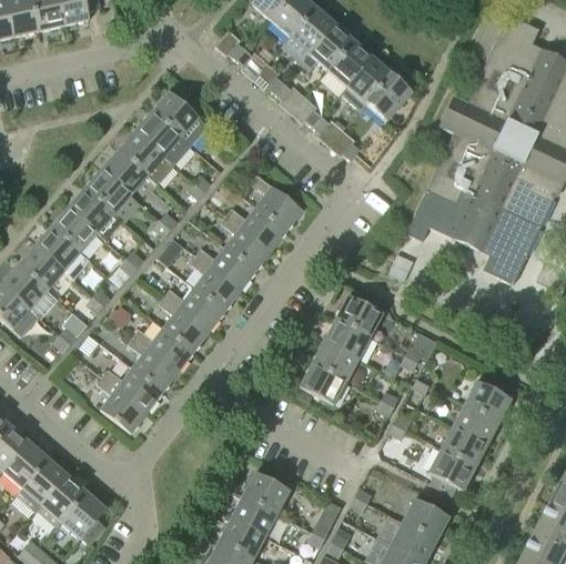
[(0,39),(14,36),(6,0),(0,0),(0,39)]
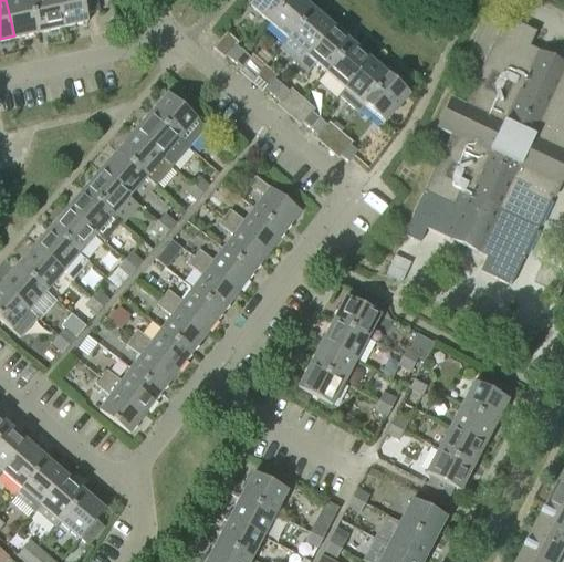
[(6,0),(14,35),(39,30),(31,0),(6,0)]
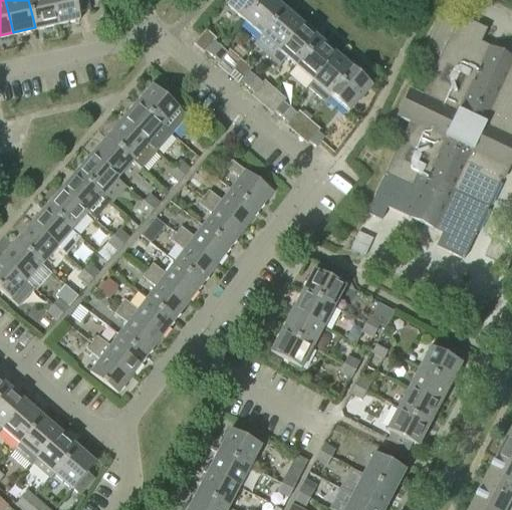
[(57,23),(51,0),(28,0),(35,27),(57,23)]
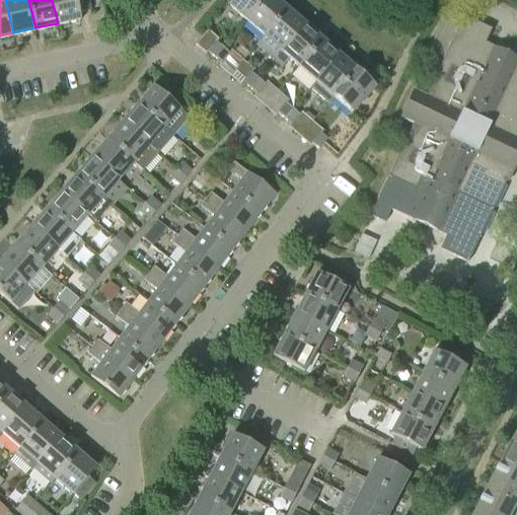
[(92,7),(89,0),(52,0),(58,23),(81,17),(80,10),(92,7)]
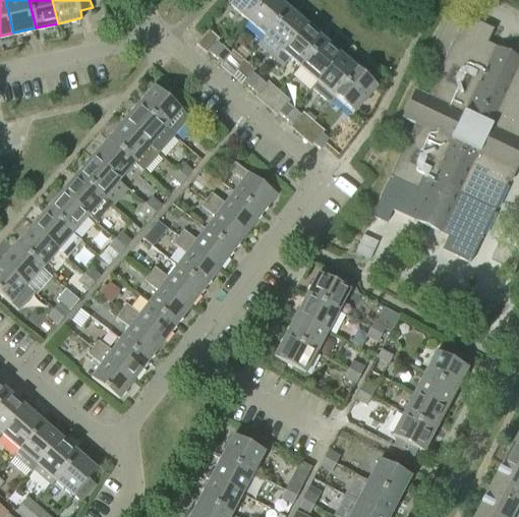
[(249,18),(265,0),(232,0),(231,2),(249,18)]
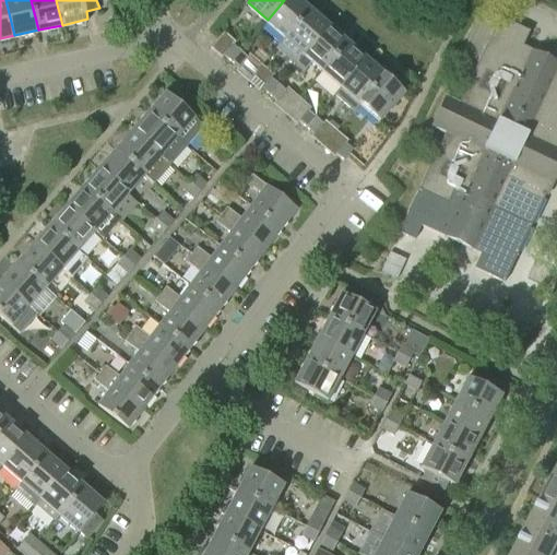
[(310,7),(303,0),(284,0),(268,20),(285,35),(276,46),(277,46),(310,7)]
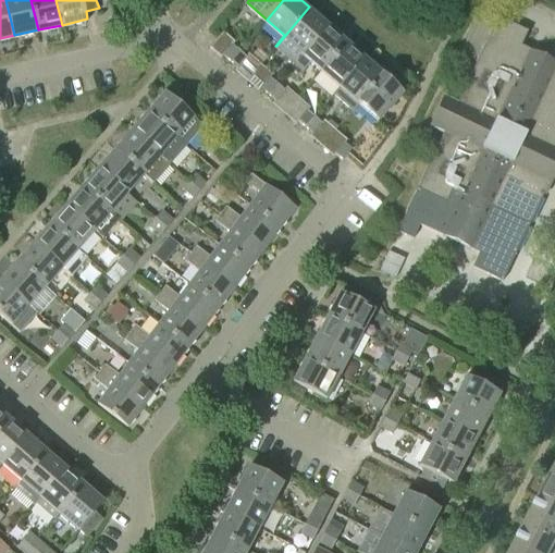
[(329,23),(309,7),(276,46),(294,62),(329,23)]
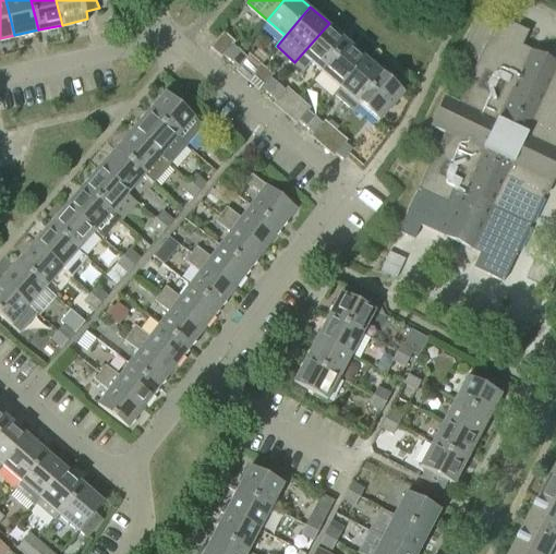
[(419,187),(420,187),(399,230),(415,237),(422,223),(482,251),(474,265),(505,279),(545,192),(541,190),(546,178),(553,181),(555,176),(555,58),(526,45),(532,31),(499,14),(472,72),(459,99),(446,94),(432,123),(445,130),(419,187)]
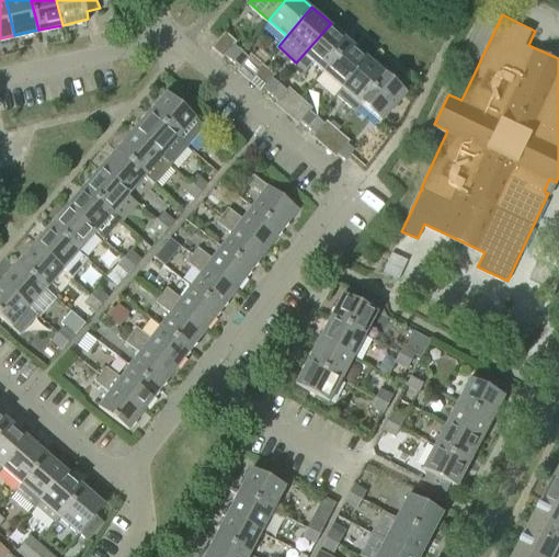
[(350,41),(331,23),(296,63),(305,70),(315,60),(324,69),(350,41)]
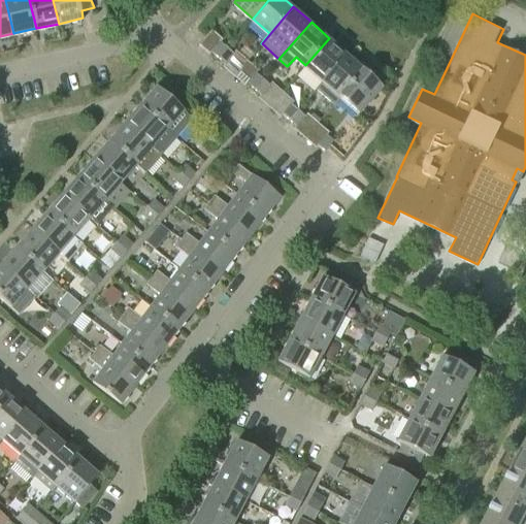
[(329,38),(305,65),(323,80),(347,53),(329,38)]
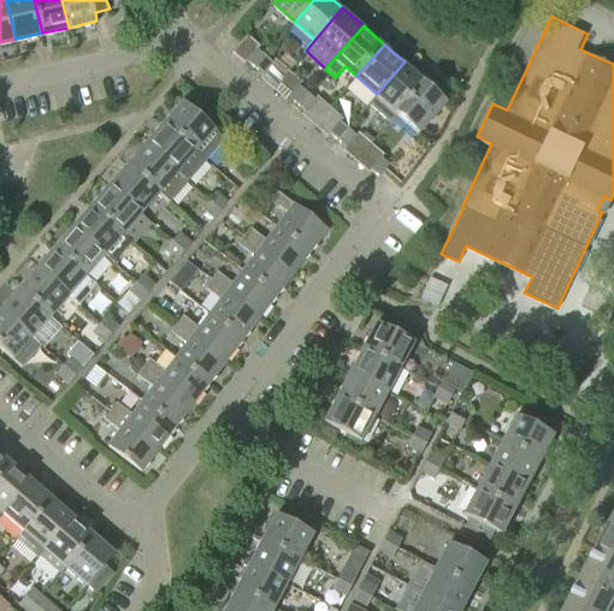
[(257,65),(267,53),(259,47),(248,58),(257,65)]
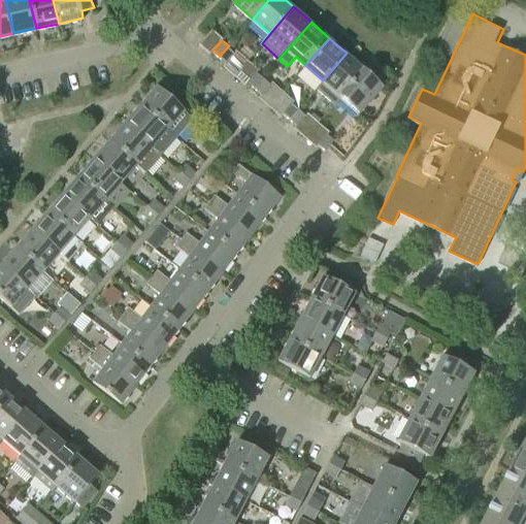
[(229,45),(220,56),(226,62),(235,52),(229,45)]
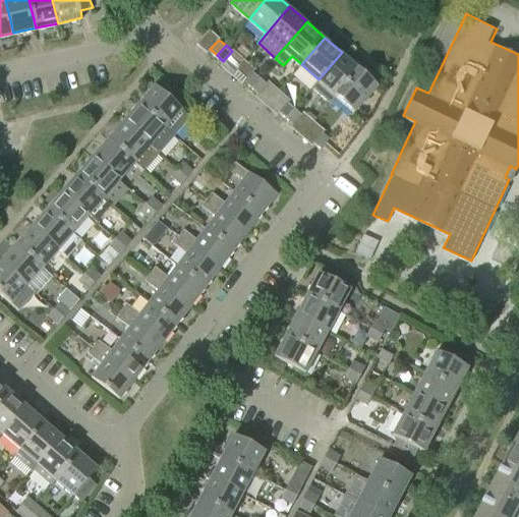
[(319,79),(312,85),(331,102),(337,95),(336,95),(359,68),(342,52),(319,79)]
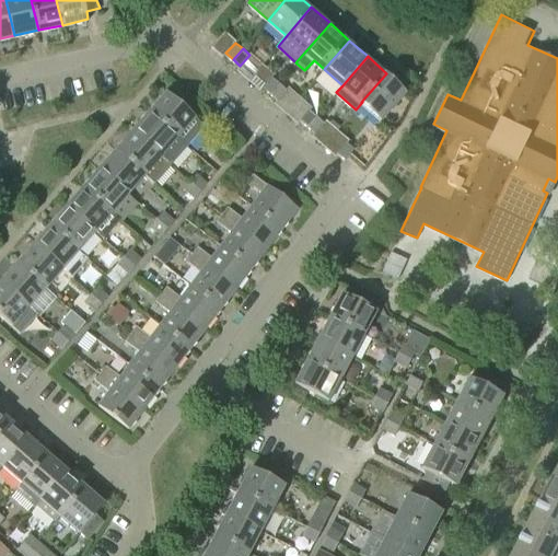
[(406,91),(386,73),(361,102),(362,102),(381,119),(406,91)]
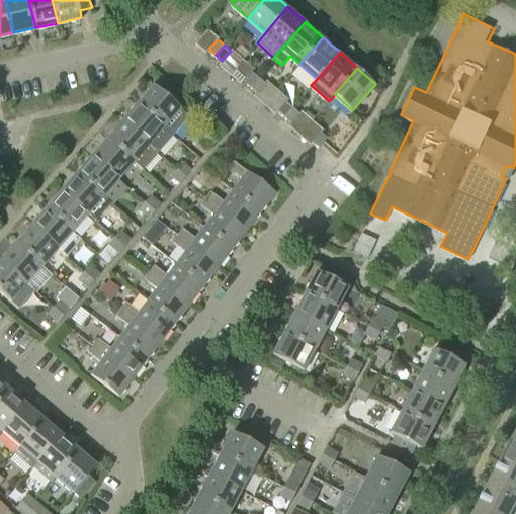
[(250,85),(259,75),(252,70),(244,79),(250,85)]
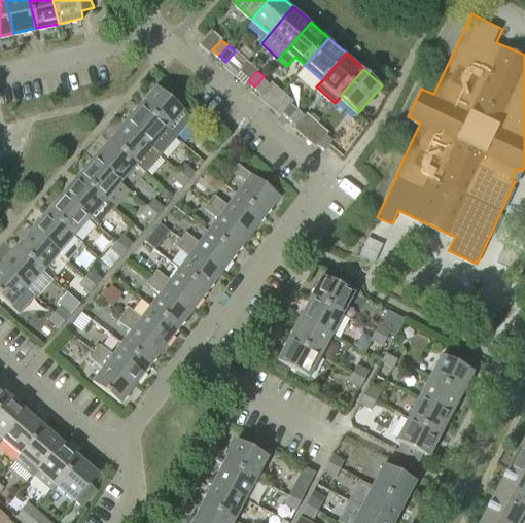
[(264,76),(254,86),(260,93),(270,82),(264,76)]
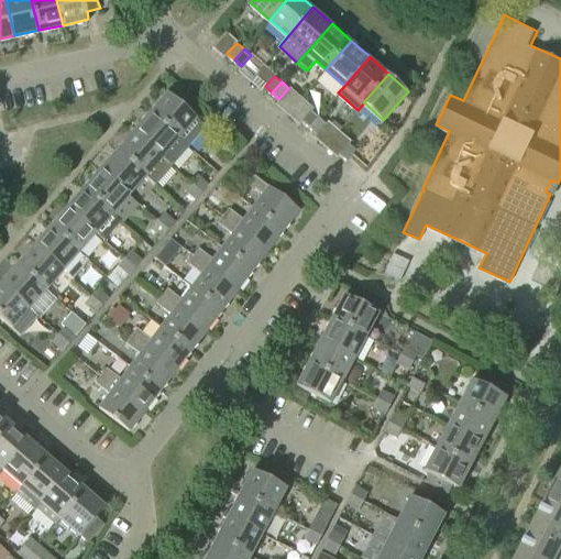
[(207,124),(197,117),(168,90),(151,110),(189,144),(207,124)]
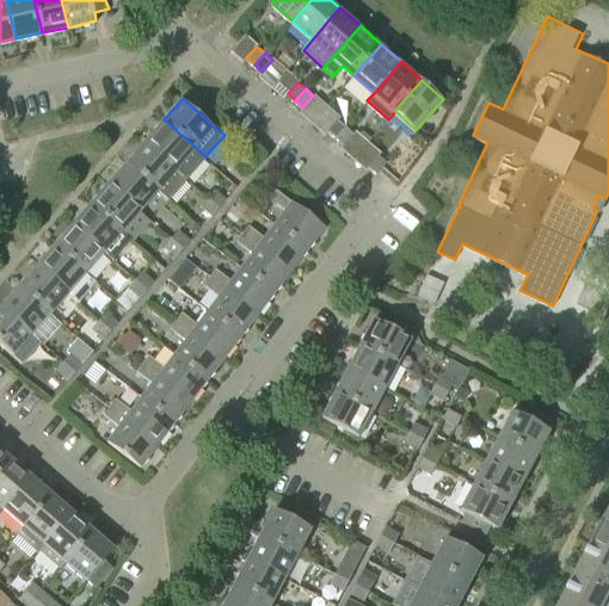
[(336,136),(346,124),(339,118),(328,130),(336,136)]
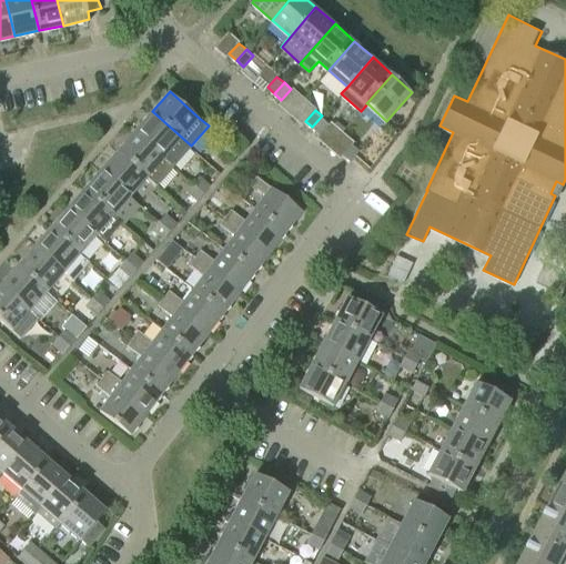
[(191,145),(152,111),(135,131),(174,165),(191,145)]
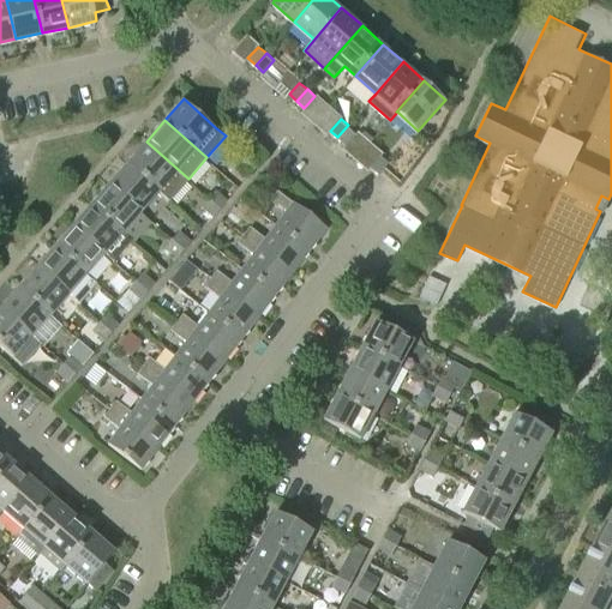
[(348,125),(337,137),(346,144),(355,132),(348,125)]
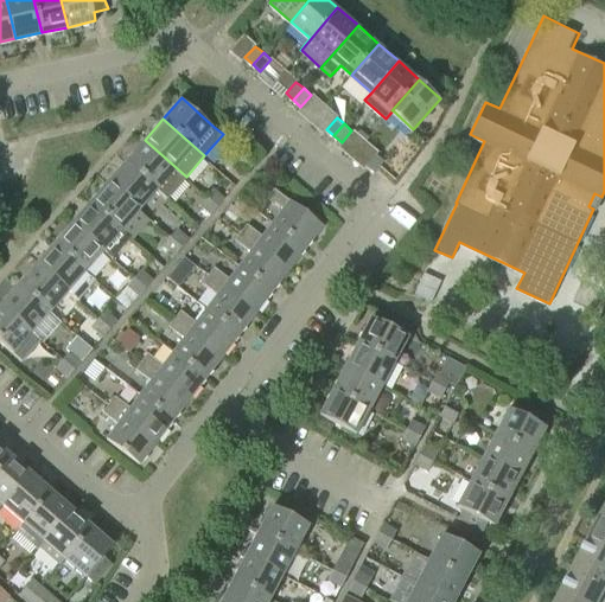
[(186,177),(145,140),(127,160),(158,187),(169,197),(186,177)]
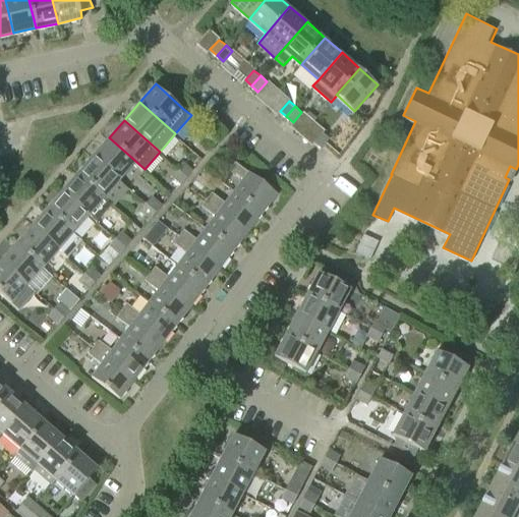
[(213,147),(219,139),(209,130),(203,137),(213,147)]
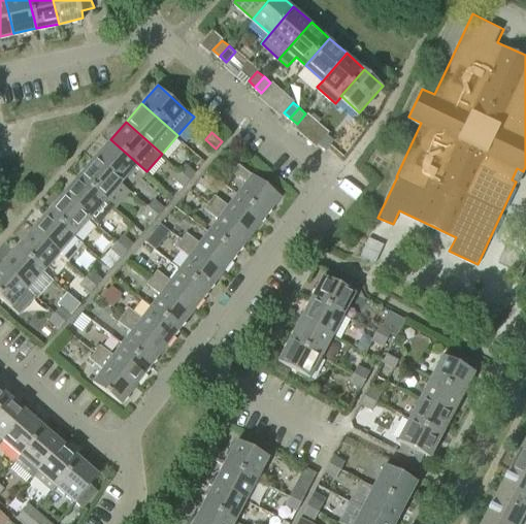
[(326,149),(329,144),(334,138),(328,133),(319,143),(326,149)]
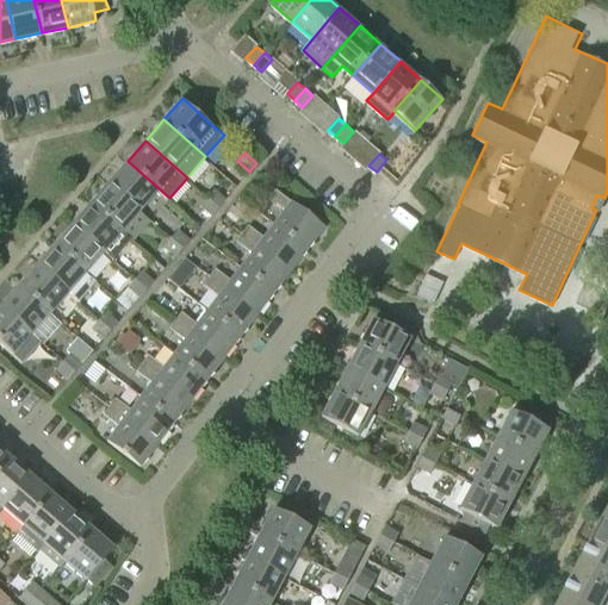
[(128,161),(110,181),(141,209),(159,188),(128,161)]
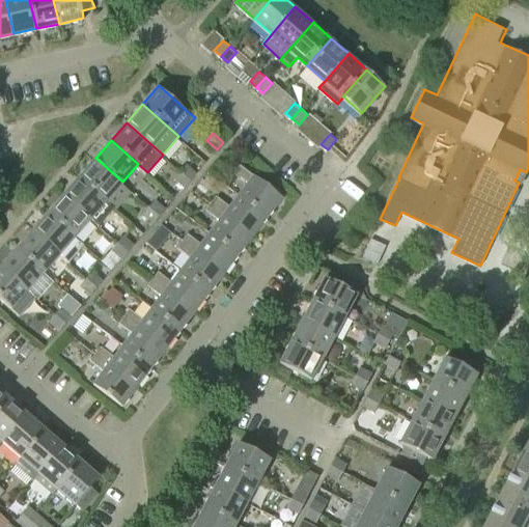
[(95,158),(80,175),(107,199),(122,182),(95,158)]
